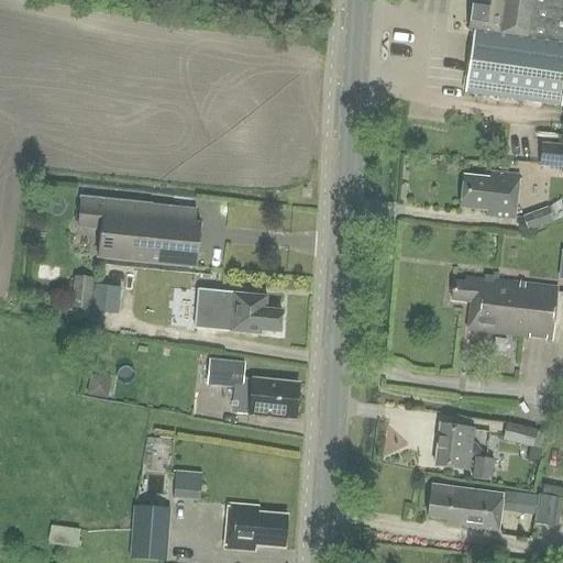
[(562,0),(473,0),(468,32),(473,33),(464,95),(561,108),(562,89),(562,0)]
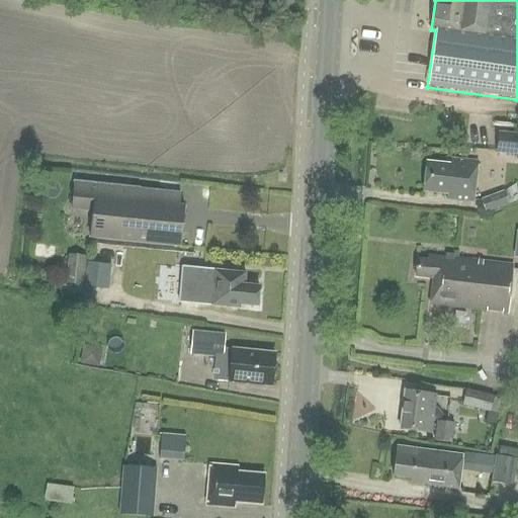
[(517,155),(517,135),(498,133),(496,154),(517,155)]
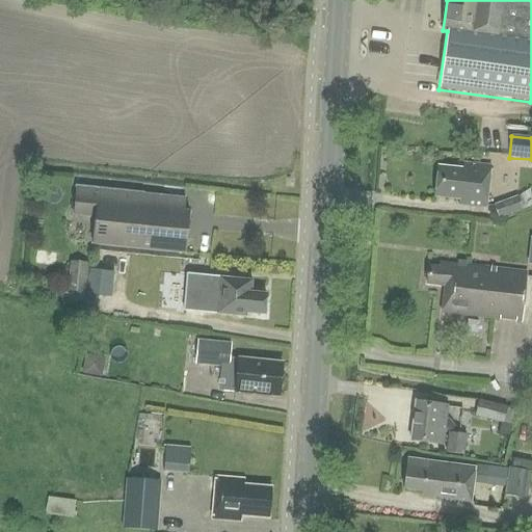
[(485,209),(489,167),(462,164),(462,170),(439,167),(435,197),(457,200),(456,205),(485,209)]
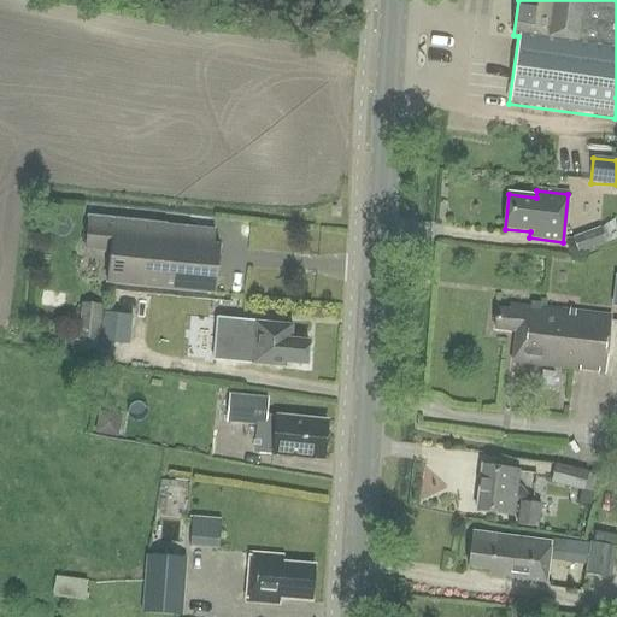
[(86,251),(93,252),(111,253),(107,285),(215,295),(219,246),(213,246),(215,231),(165,227),(166,225),(88,219),(86,251)]
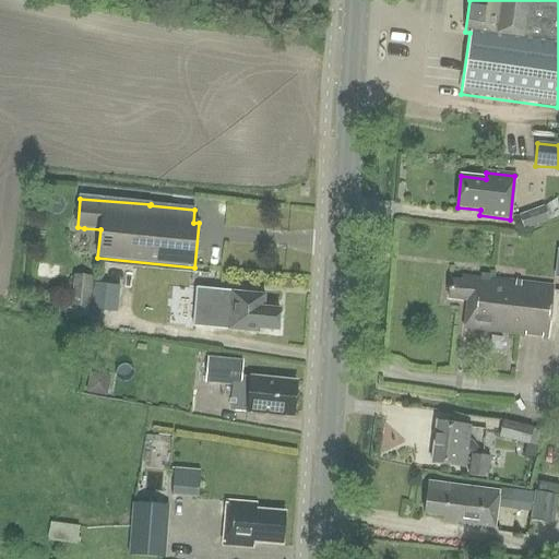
[(544,206),(519,216),(524,230),(549,222),(544,206)]
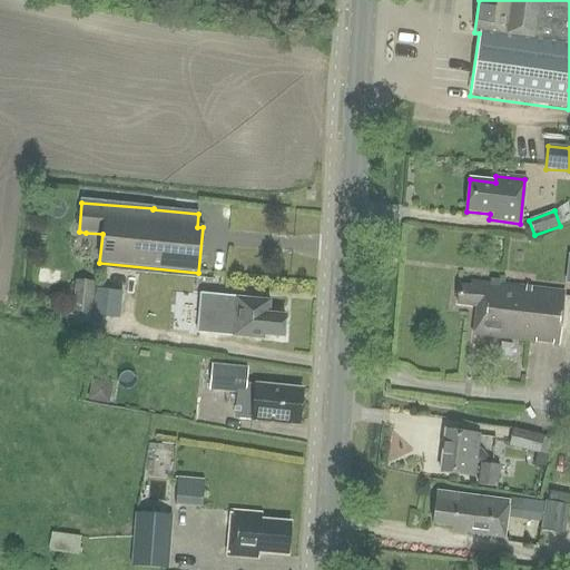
[(72,313),(91,315),(95,283),(75,281),(72,313)]
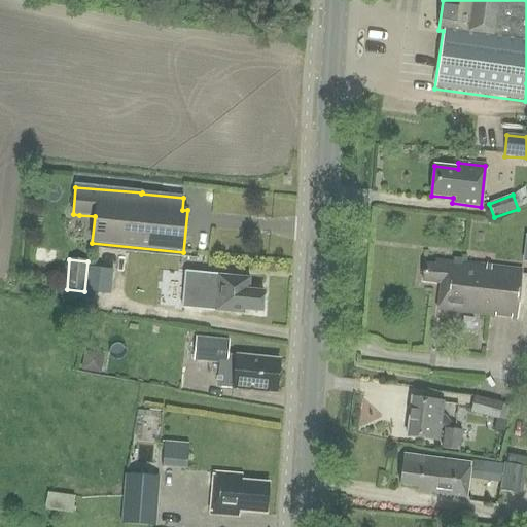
[(517,319),(523,271),(461,264),(461,265),(436,261),(435,266),(425,265),(423,282),(441,284),(438,311),(517,319)]
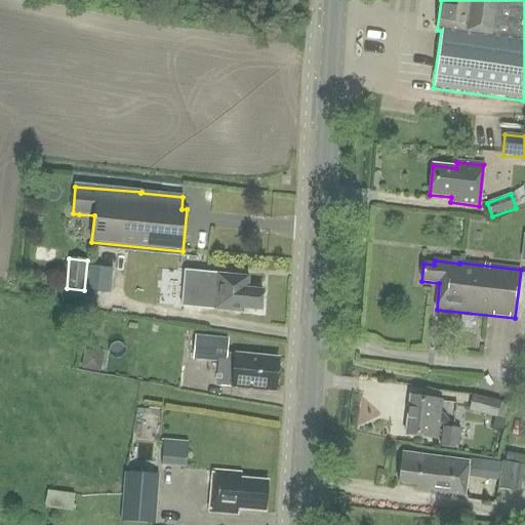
[(186,272),(182,307),(242,314),(243,309),(260,311),(263,290),(248,288),(249,278),(186,272)]
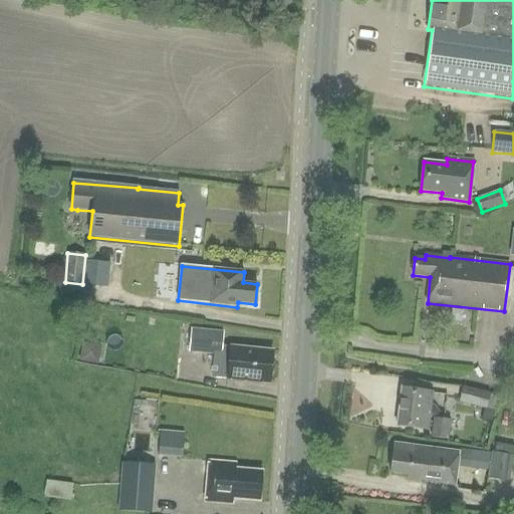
[(221,356),(224,332),(191,329),(189,353),(221,356)]
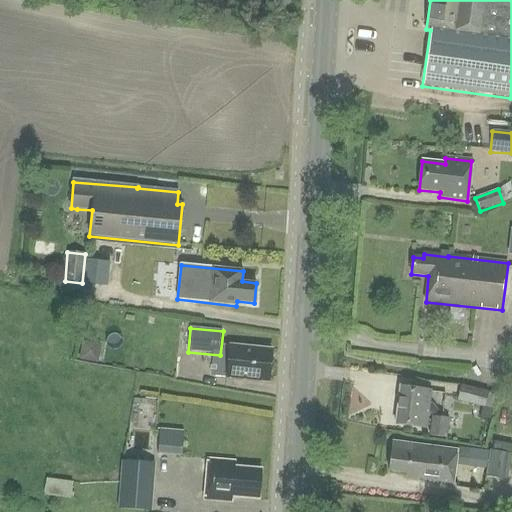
[(268,382),(271,350),(230,346),(227,377),(268,382)]
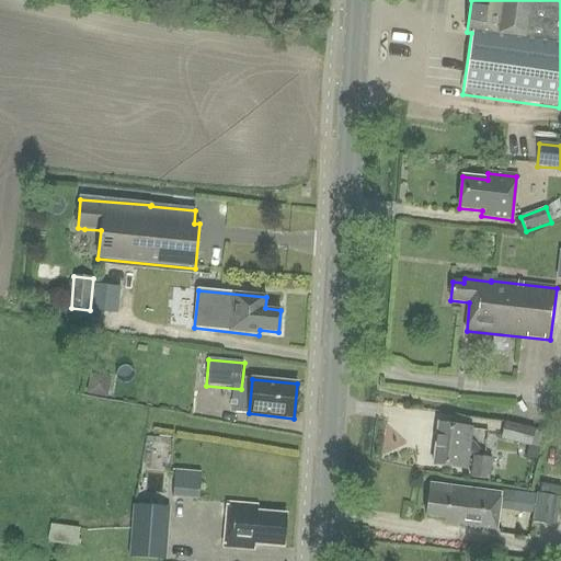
[(504,423),(501,439),(536,448),(540,432),(504,423)]
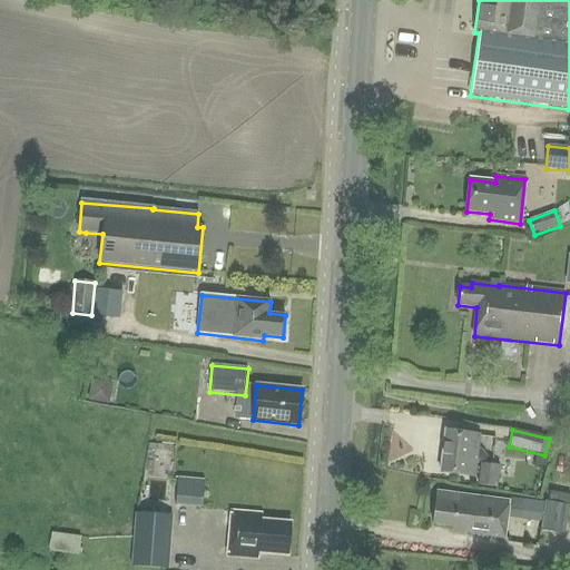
[(473,477),(478,438),(446,434),(442,473),(473,477)]
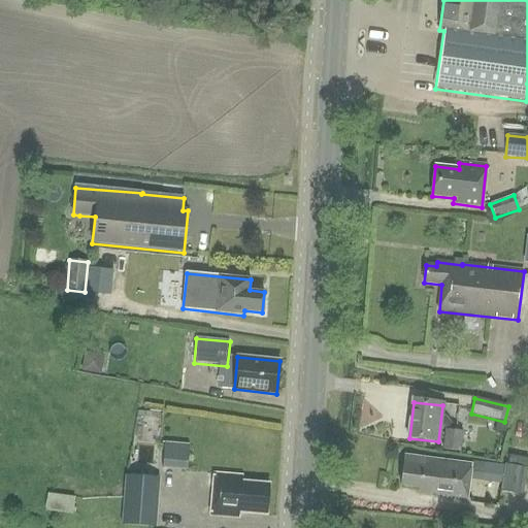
[(442,450),(460,452),(463,432),(444,430),(442,450)]
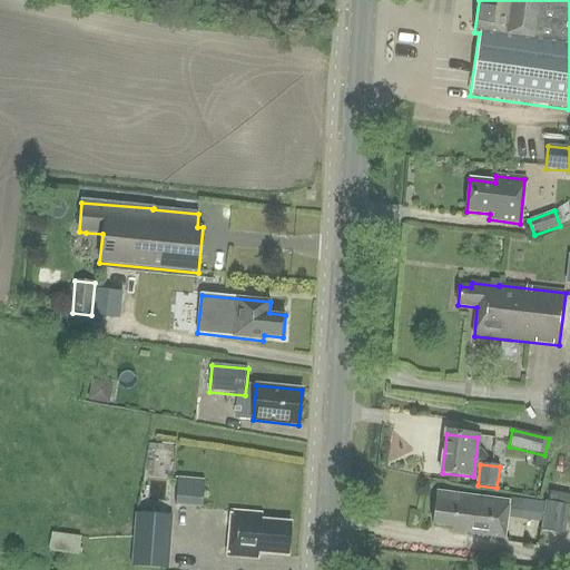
[(204,504),(205,477),(177,475),(176,503),(204,504)]
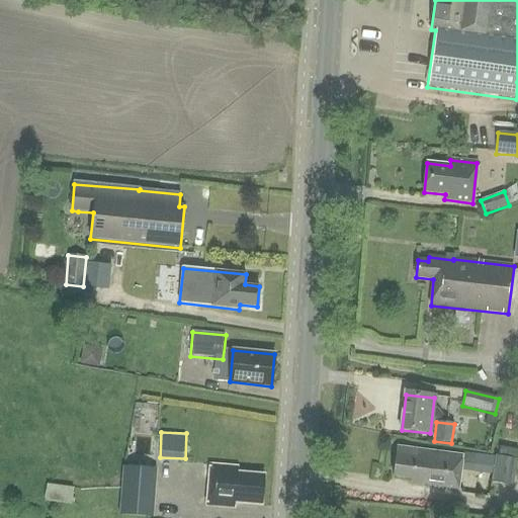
[(459,470),(461,457),(397,448),(393,477),(410,480),(410,484),(456,490),(459,470)]
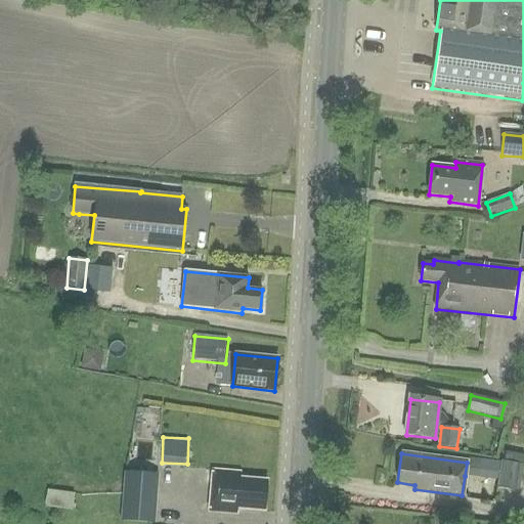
[(500,463),(480,460),(478,478),(498,481),(497,488),(519,491),(522,466),(500,463)]
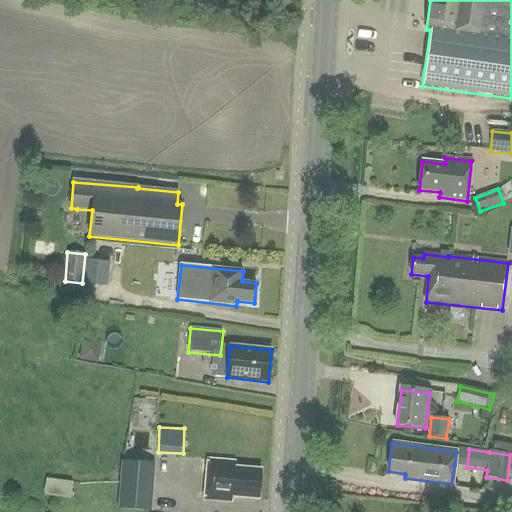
[(261,470),(233,468),(234,462),(208,460),(205,500),(231,502),(232,496),(259,499),(261,470)]
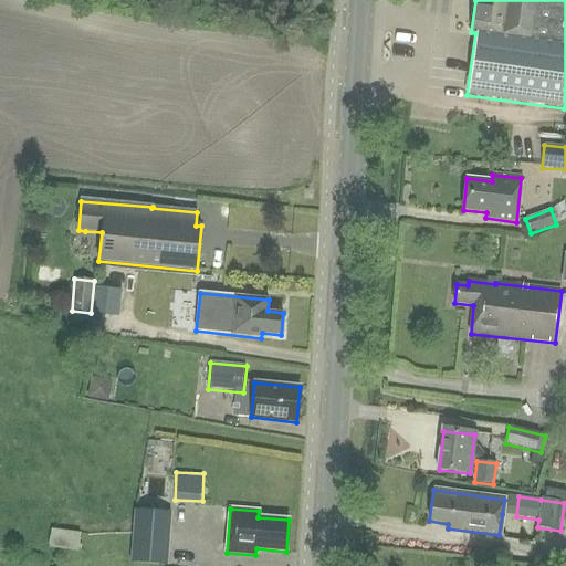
[(163,565),(166,513),(135,511),(130,564),(163,565)]
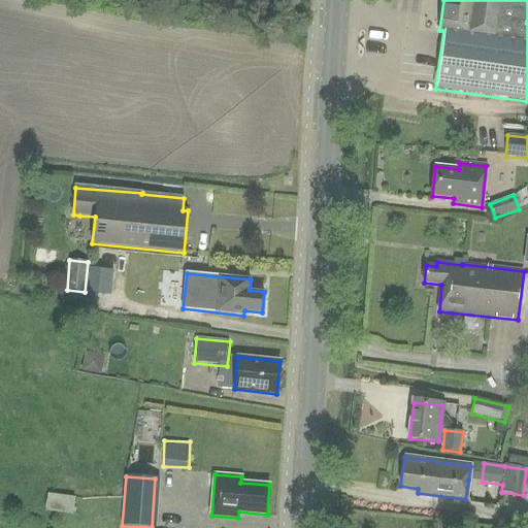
[(72,515),(75,498),(48,494),(46,512),(72,515)]
